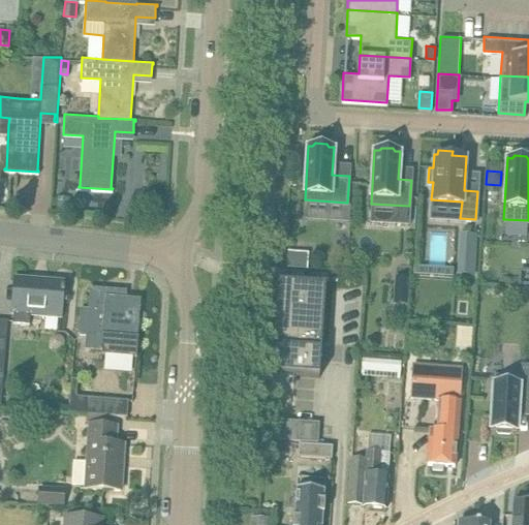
[(57,196),(56,209),(68,209),(69,196),(57,196)]
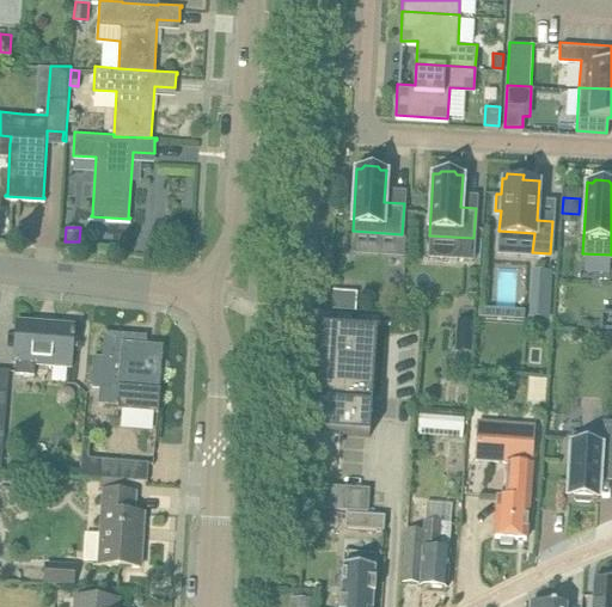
[(536,283),(533,314),(548,316),(550,284),(536,283)]
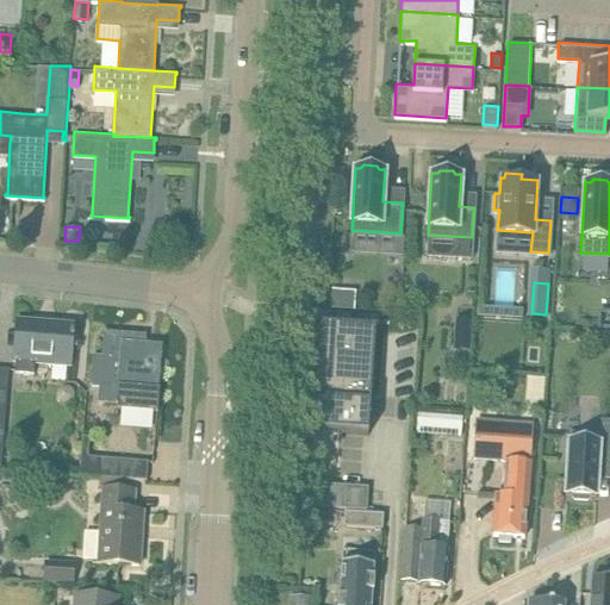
[(331,287),(330,307),(353,309),(355,288),(331,287)]
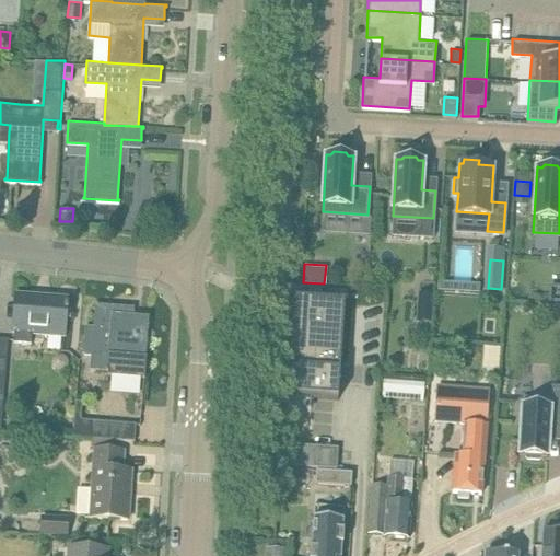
[(67,301),(67,294),(15,291),(13,328),(14,328),(13,338),(32,340),(32,329),(65,332),(66,307),(68,307),(68,301),(67,301)]
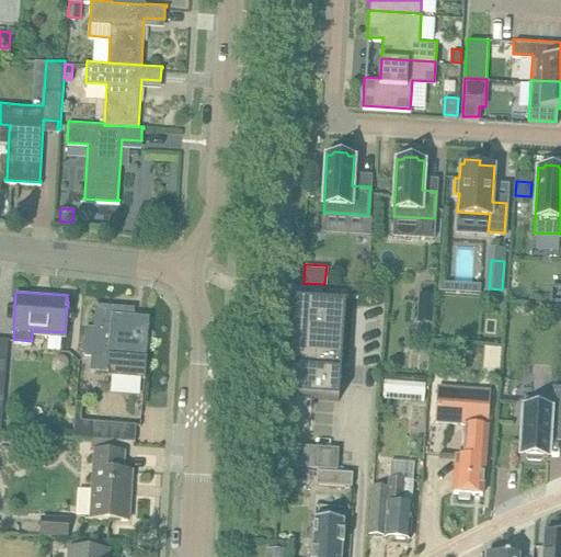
[(288,394),(339,397),(340,367),(339,367),(339,364),(341,364),(345,299),(295,296),(290,361),(298,362),(298,364),(290,364),(288,394)]
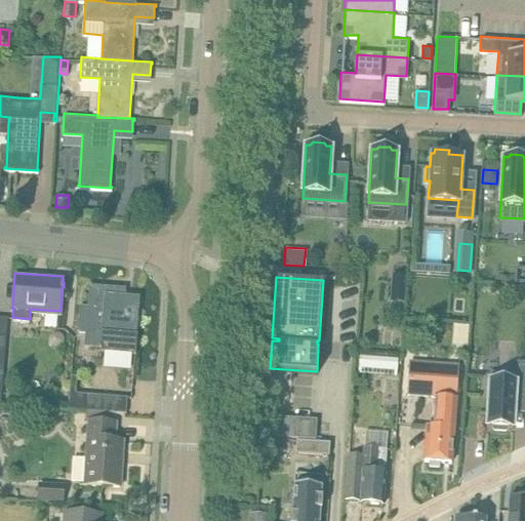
[(135,352),(139,293),(122,292),(121,299),(109,298),(110,284),(89,282),(87,304),(80,303),(78,330),(85,331),(84,344),(85,344),(102,345),(101,350),(135,352)]
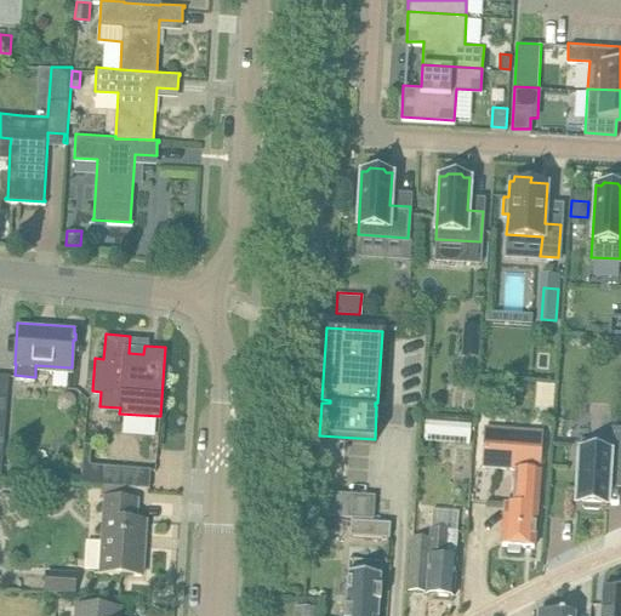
[(425,415),(423,426),(423,438),(469,441),(471,429),(472,418),(425,415)]
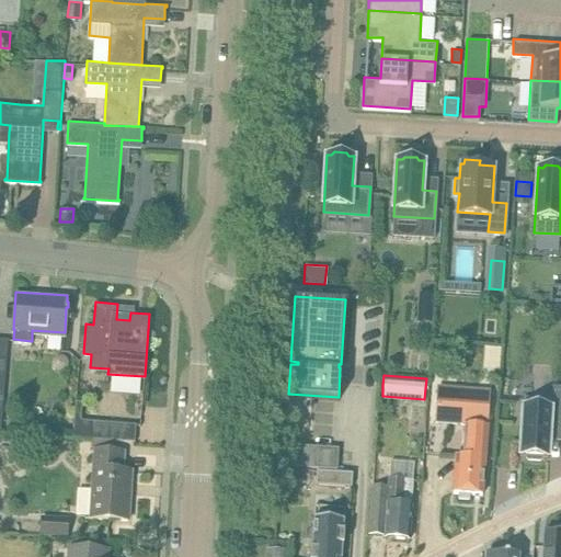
[(485,453),(488,423),(490,386),(438,383),(435,420),(468,422),(466,453),(461,453),(456,453),(455,468),(454,490),(482,491),(483,470),(485,453)]
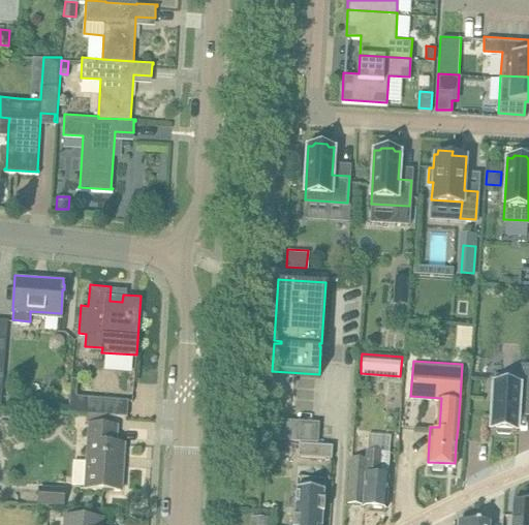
[(494,372),(491,426),(496,427),(498,429),(509,430),(511,428),(517,428),(519,400),(528,400),(528,363),(519,363),(519,373),(494,372)]
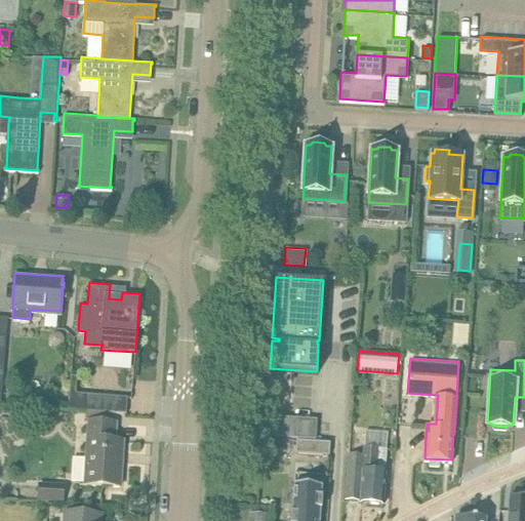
[(87,407),(88,391),(76,390),(77,373),(71,373),(68,406),(87,407)]
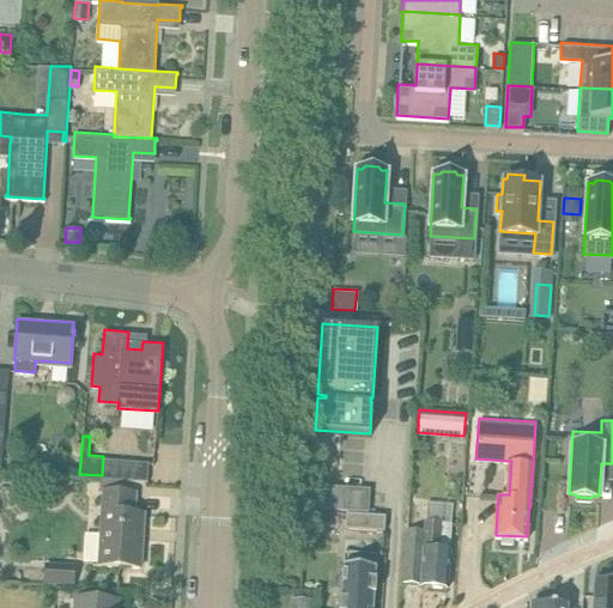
[(149,460),(103,456),(102,475),(147,479),(149,460)]
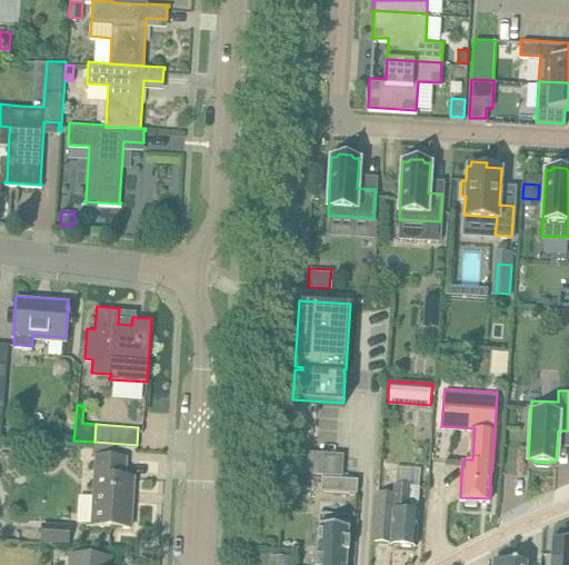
[(290,448),(288,471),(332,474),(333,450),(290,448)]
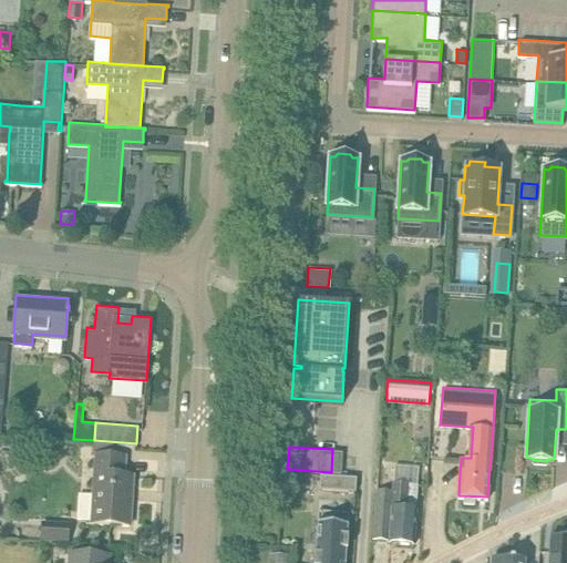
[(132,472),(124,472),(124,456),(94,454),(90,520),(129,522),(131,494),(129,494),(129,485),(132,485),(132,472)]
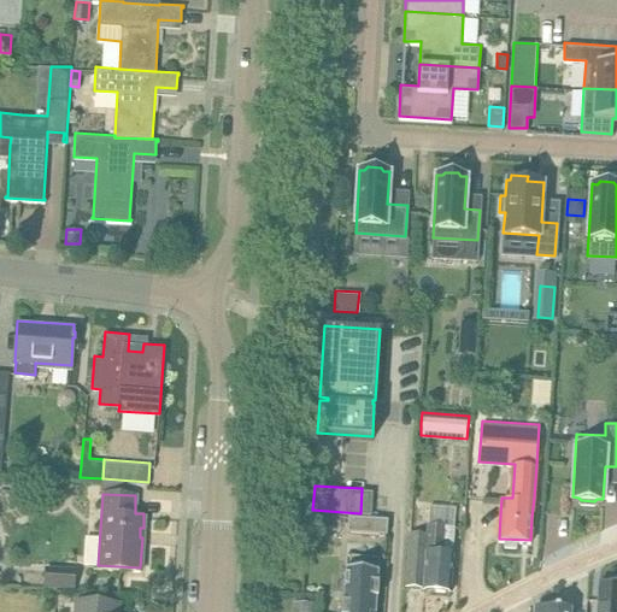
[(387,517),(348,513),(347,529),(387,533),(387,517)]
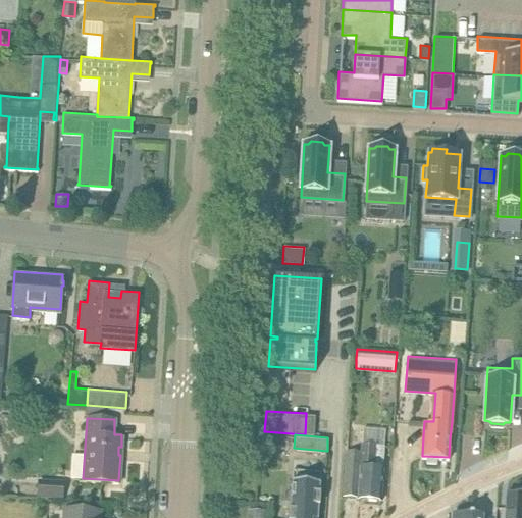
[(347,451),(344,495),(358,496),(358,498),(380,499),(382,478),(384,444),(362,442),(361,452),(347,451)]
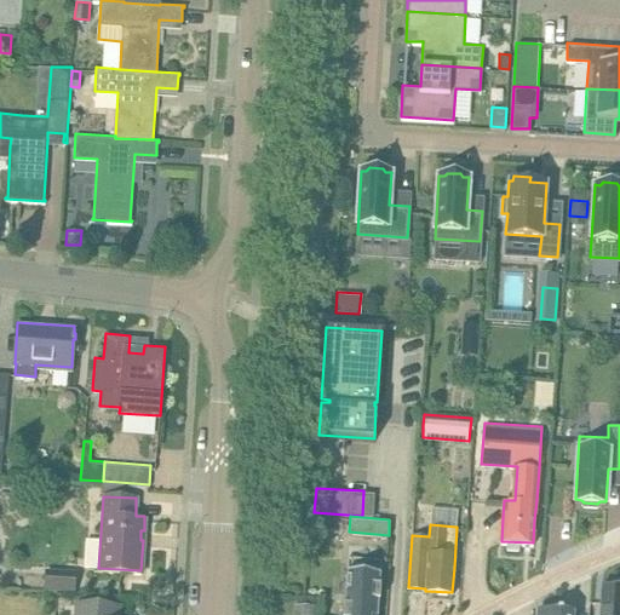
[(377,614),(382,557),(348,555),(343,614),(377,614)]
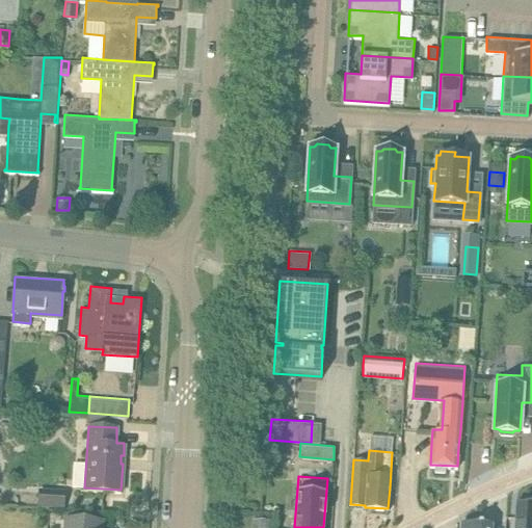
[(64,507),(65,489),(38,487),(37,505),(64,507)]
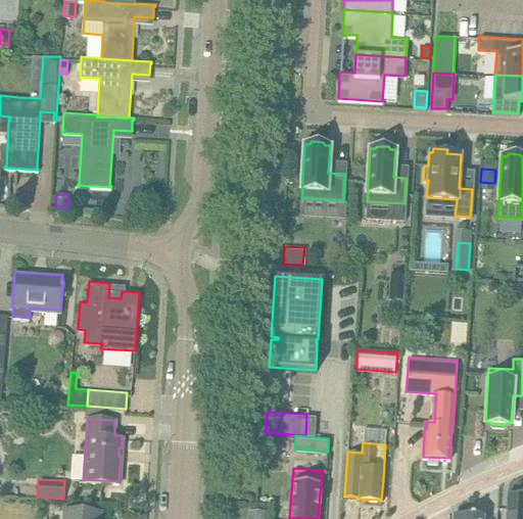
[(507,512),(506,518),(522,518),(522,488),(516,489),(514,491),(508,491),(507,512)]
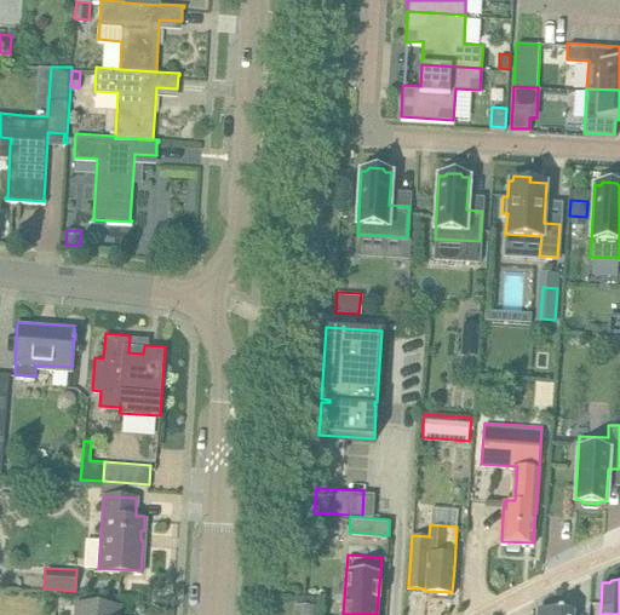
[(296,592),(296,605),(294,614),(314,614),(314,607),(315,593),(296,592)]
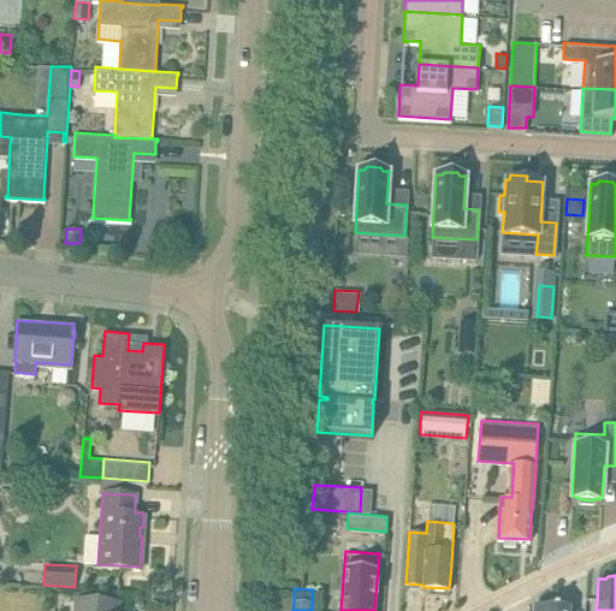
[(117,610),(118,599),(94,598),(77,597),(76,610),(117,610)]
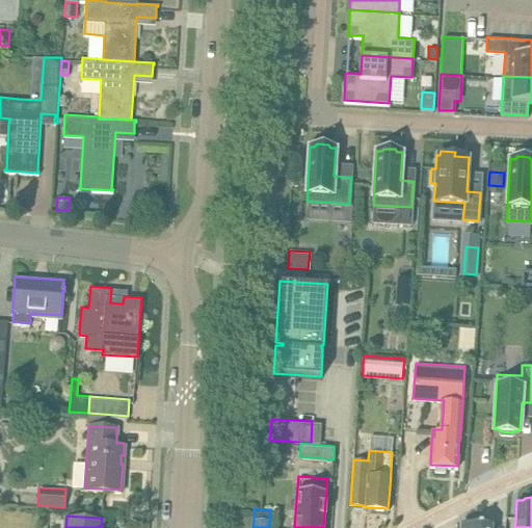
[(460,527),(491,527),(491,525),(491,523),(480,523),(478,519),(469,519),(467,522),(461,521),(460,527)]
